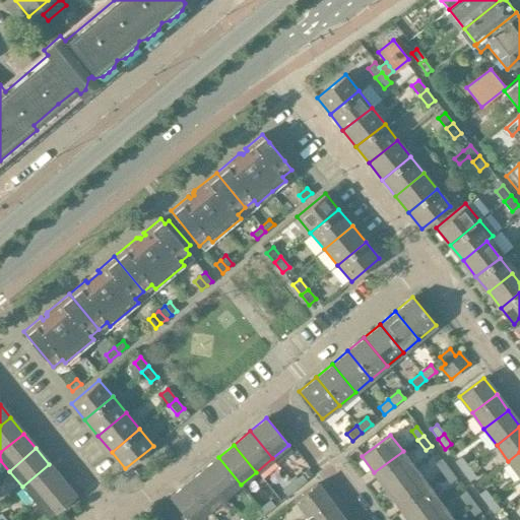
[(403,451),(374,472),(386,489),(414,467),(403,451)]
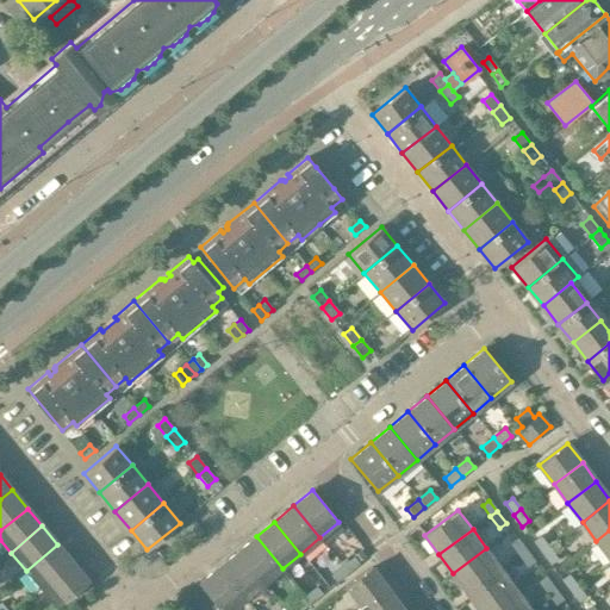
[(609,530),(596,541),(609,559),(609,530)]
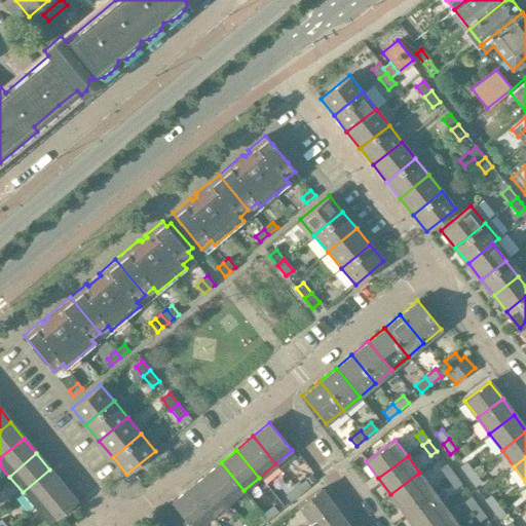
[(221,462),(205,475),(228,502),(243,490),(221,462)]
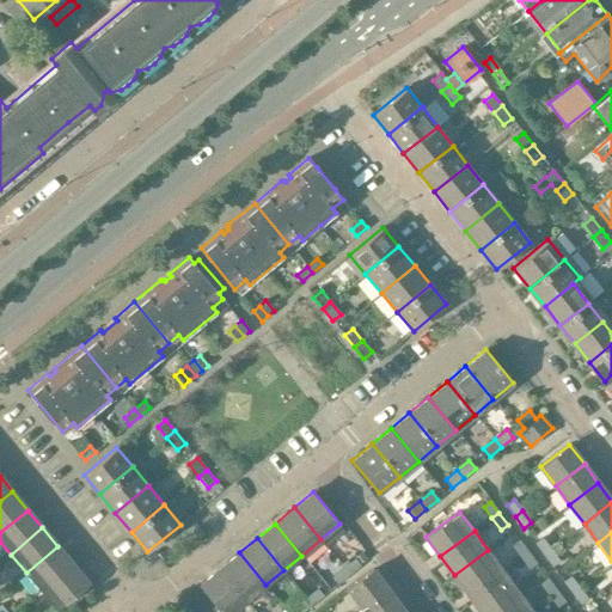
[(536,543),(543,555),(550,549),(542,538),(536,543)]
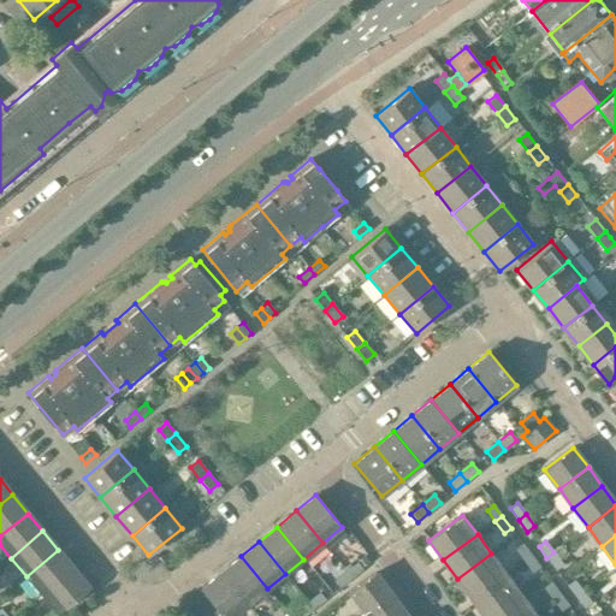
[(515,549),(523,560),(531,555),(522,544),(515,549)]
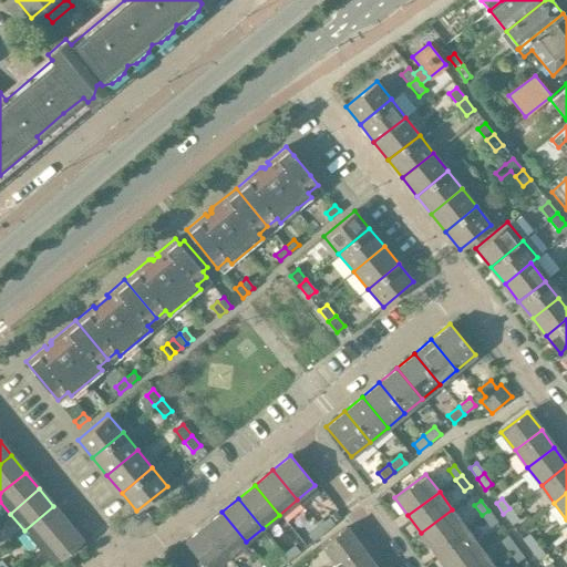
[(68,524),(53,506),(24,531),(39,548),(68,524)]
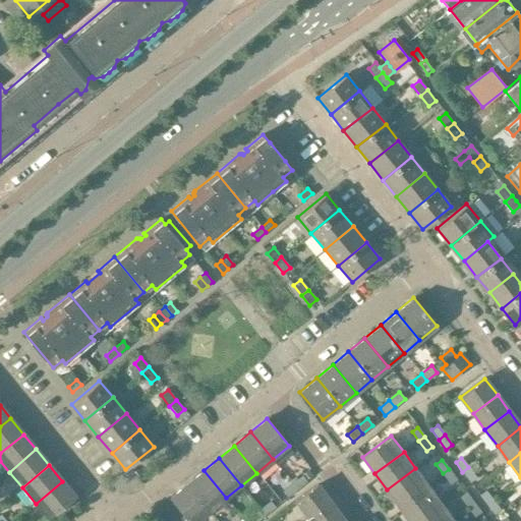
[(468,467),(462,472),(470,482),(476,477),(468,467)]
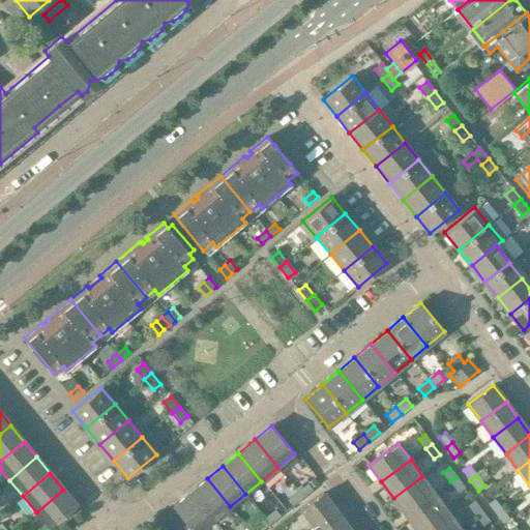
[(422,476),(393,498),(406,514),(435,493),(422,476)]
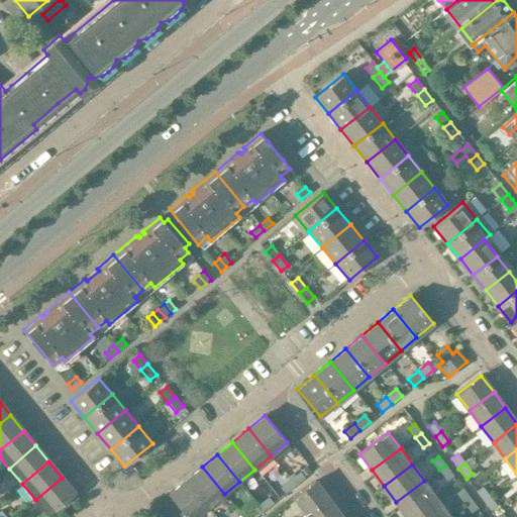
[(452,476),(445,466),(439,470),(447,480),(452,476)]
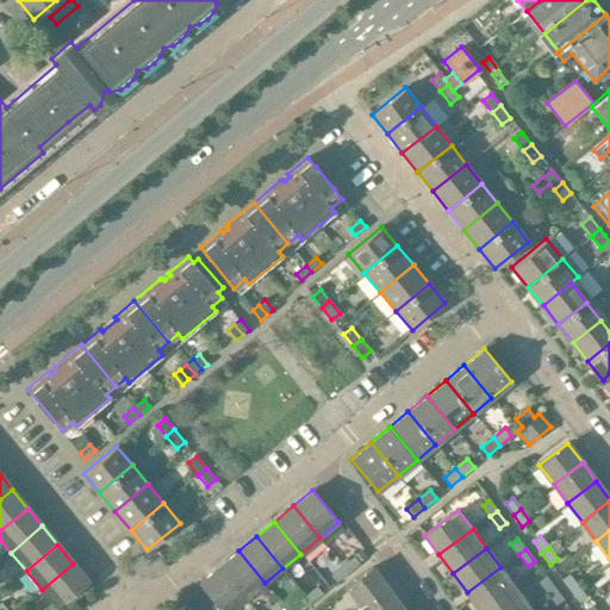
[(238,551),(219,566),(247,598),(265,583),(238,551)]
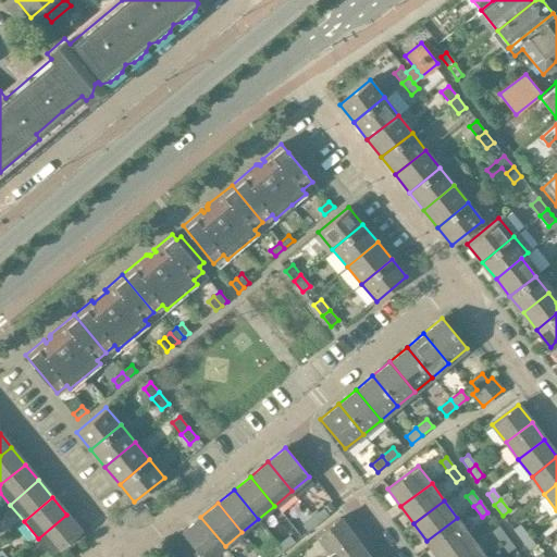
[(323,508),(313,517),(318,522),(327,515),(323,508)]
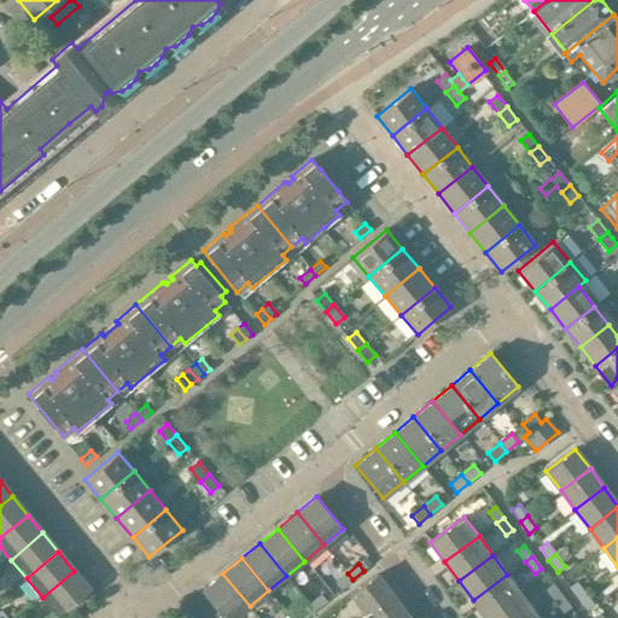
[(89,589),(74,571),(42,598),(57,616),(89,589)]
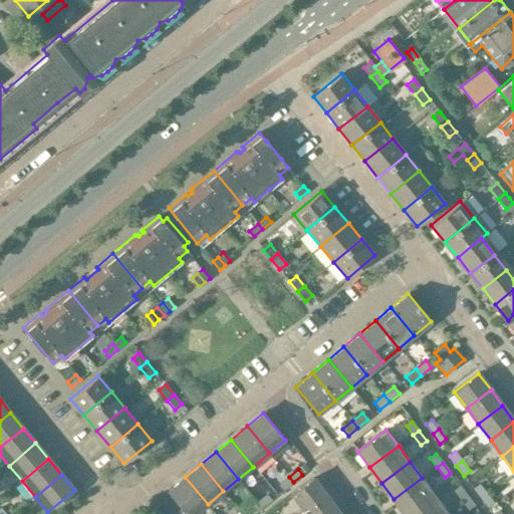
[(196,513),(208,504),(185,477),(169,491),(174,497),(187,513),(196,513)]
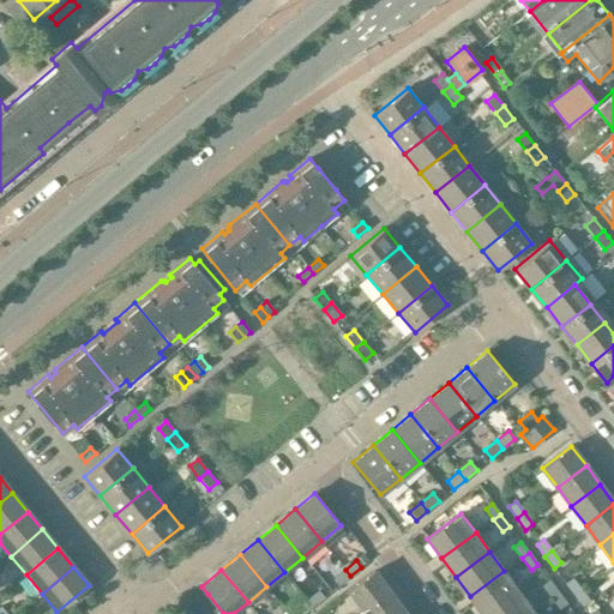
[(333,578),(339,585),(350,576),(345,570),(333,578)]
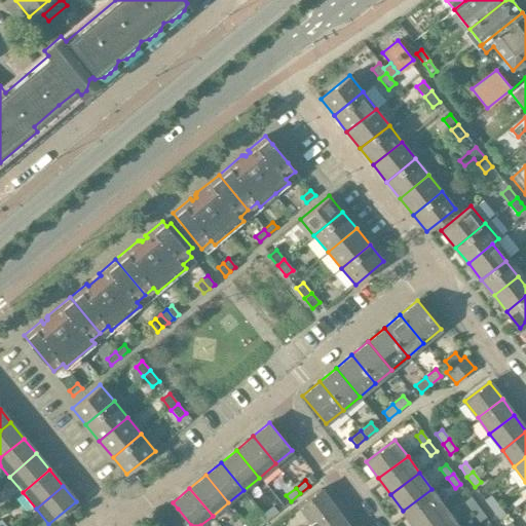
[(299,505),(311,522),(333,506),(321,489),(299,505)]
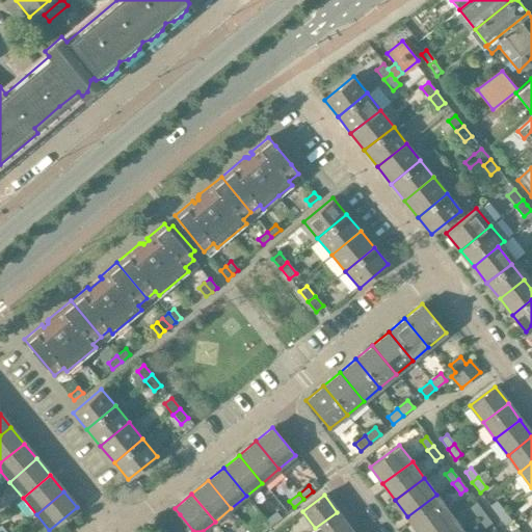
[(436,495),(407,516),(419,531),(422,531),(450,512),(436,495)]
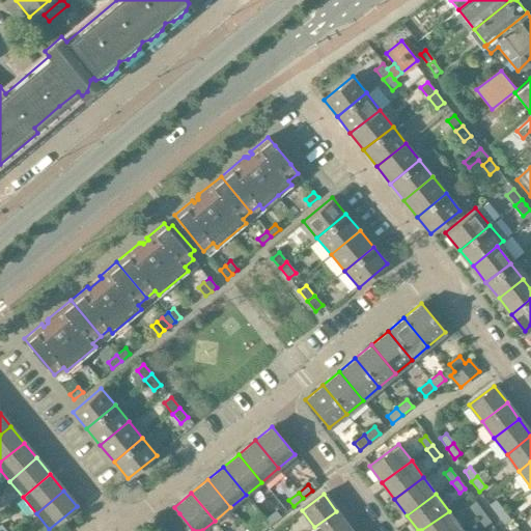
[(495,500),(488,504),(496,514),(502,509),(495,500)]
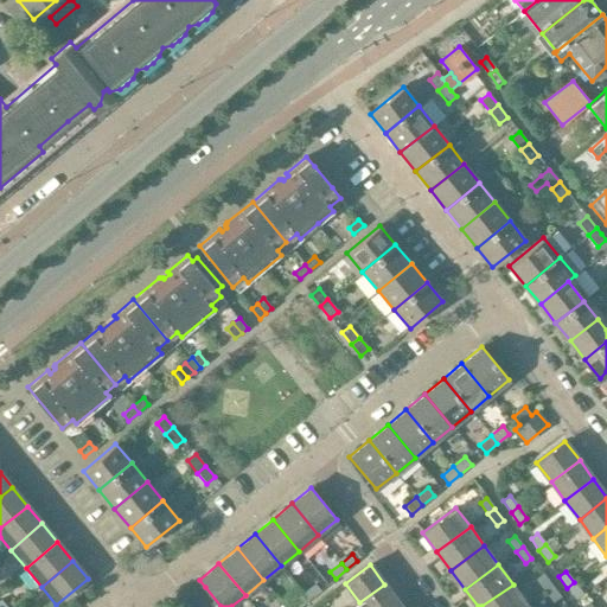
[(536,579),(544,589),(551,585),(543,574),(536,579)]
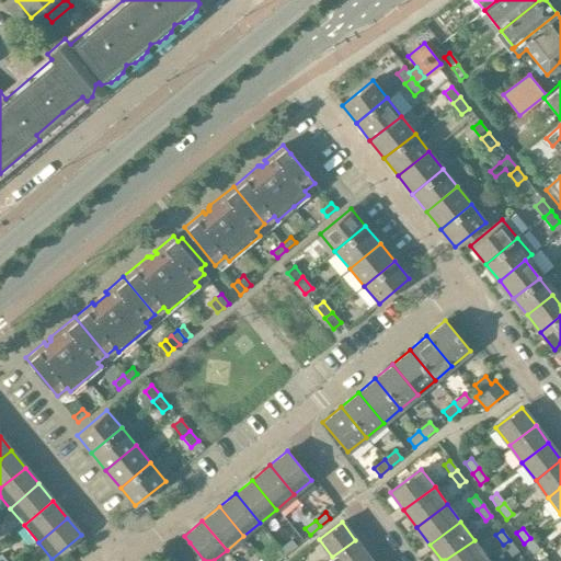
[(530,538),(524,544),(533,554),(539,549),(530,538)]
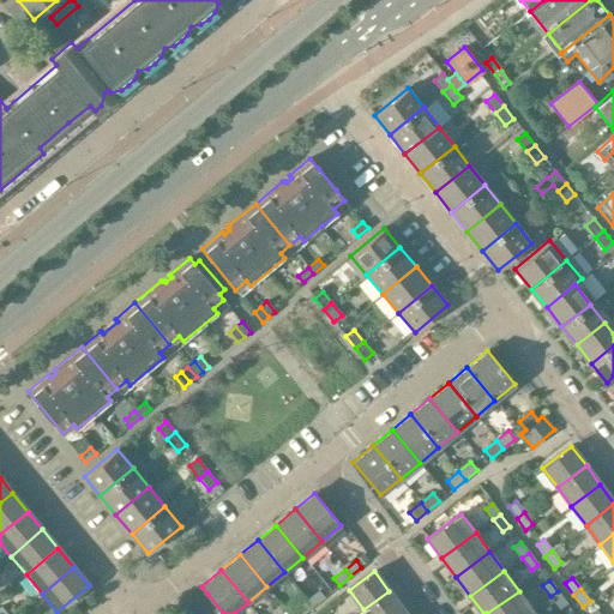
[(319,591),(307,600),(313,607),(324,597),(319,591)]
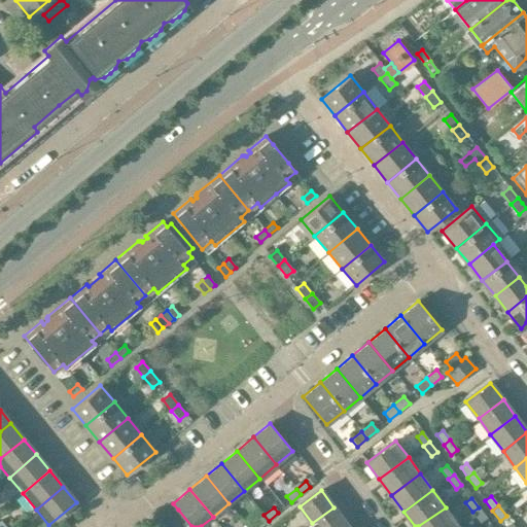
[(343,526),(347,524),(334,507),(312,523),(308,526),(343,526)]
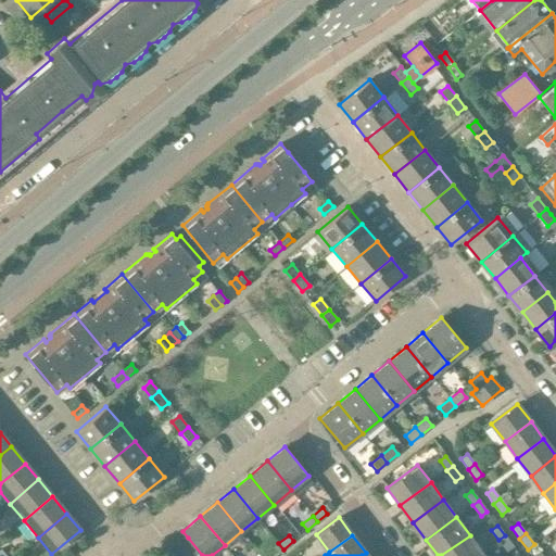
[(470,535),(441,555),(477,555),(482,552),(470,535)]
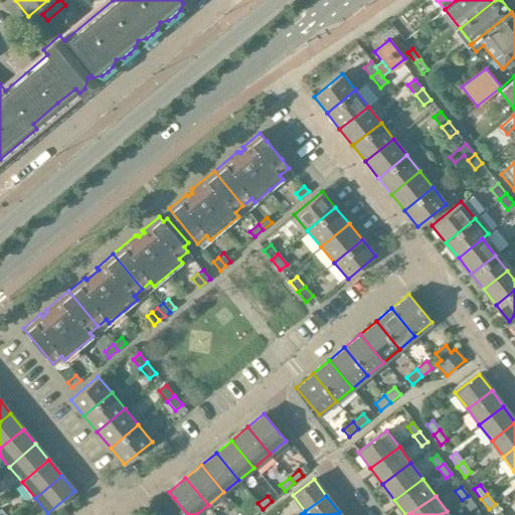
[(475,506),(468,496),(462,500),(469,510),(475,506)]
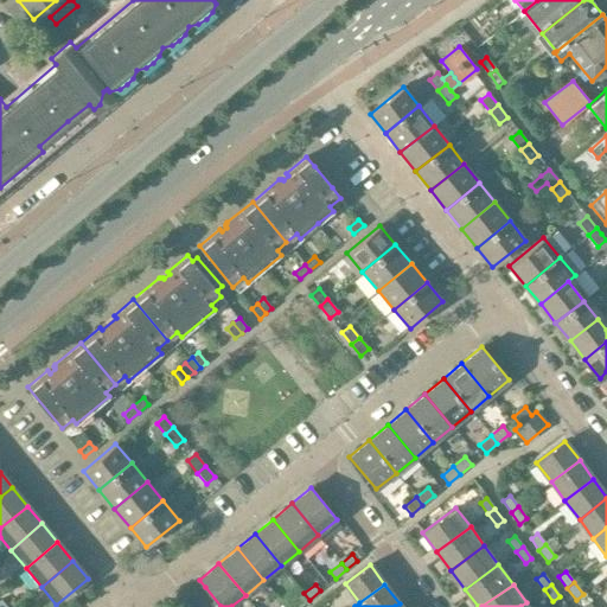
[(221,606),(205,587),(189,601),(186,598),(185,599),(191,606),(221,606)]
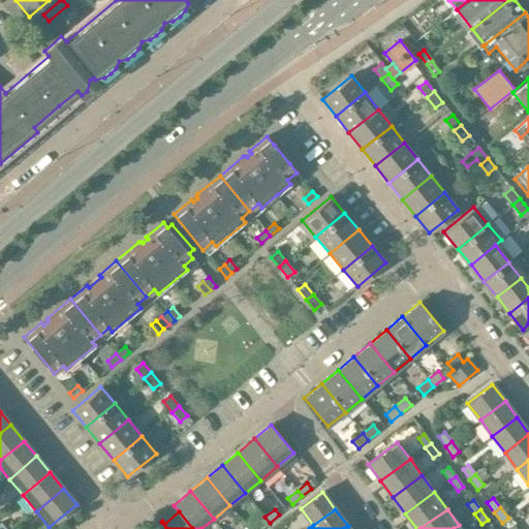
[(255,524),(258,528),(260,528),(270,523),(265,517),(255,524)]
